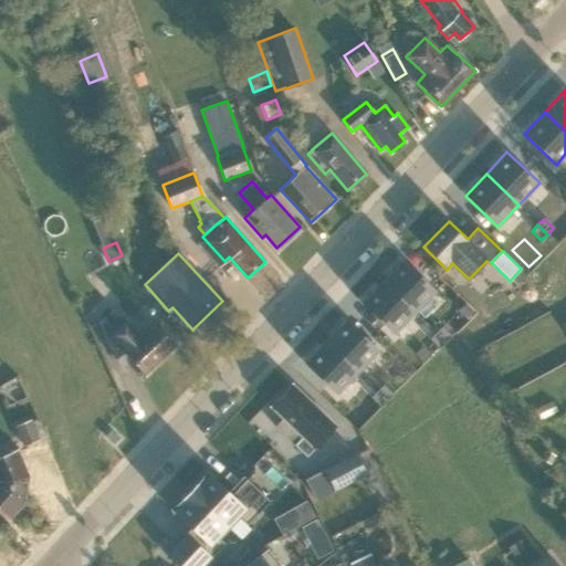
[(404,260),(383,282),(415,313),(436,291),(404,260)]
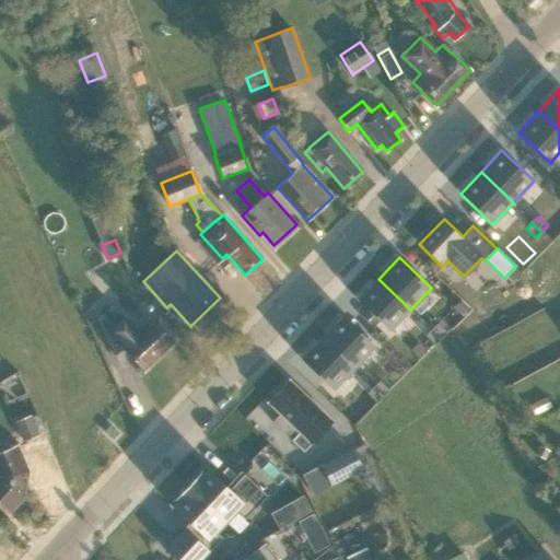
[(515,268),(506,278),(511,282),(522,273),(515,268)]
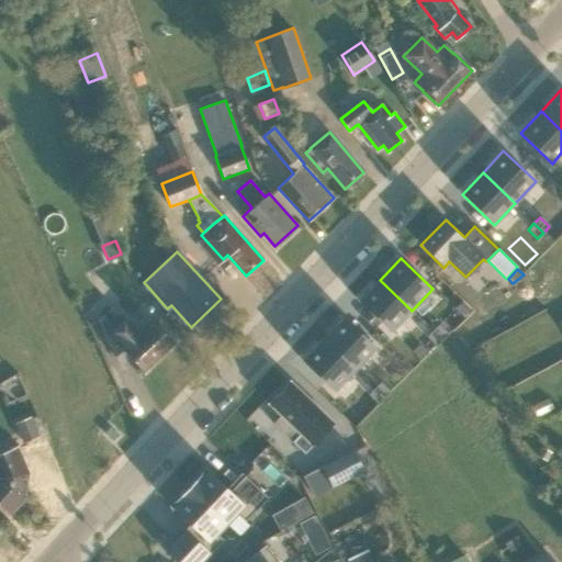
[(380,280),(359,301),(391,332),(412,311),(380,280)]
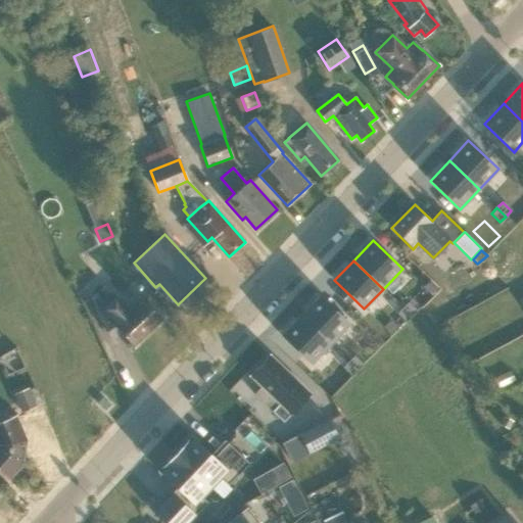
[(424,287),(426,289),(433,295),(439,289),(430,281),(424,287)]
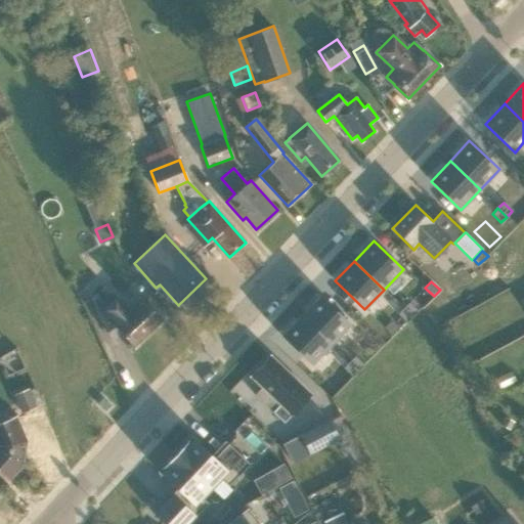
[(117,296),(116,297),(104,286),(91,298),(107,332),(114,325),(133,346),(163,318),(143,298),(130,310),(117,296)]
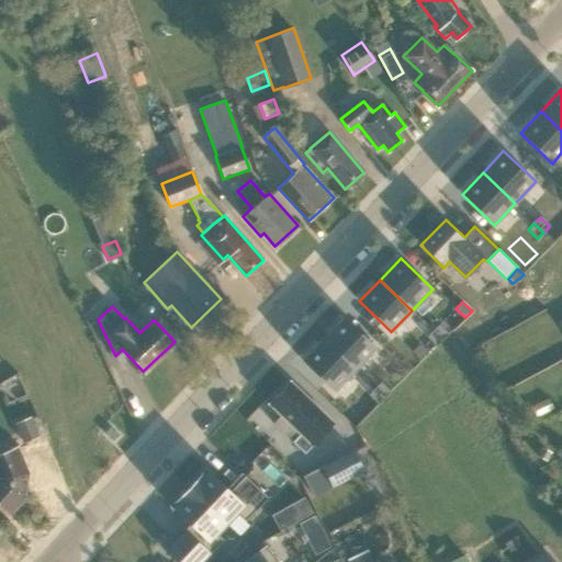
[(344,317),(323,339),(355,369),(375,348),(344,317)]
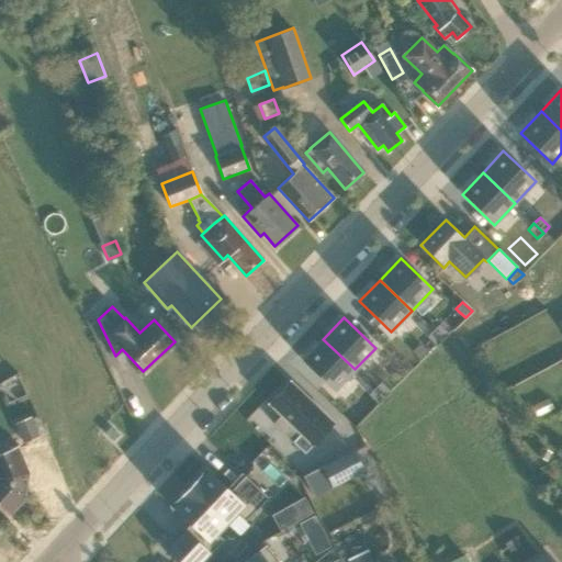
[(449,334),(439,325),(434,330),(442,340),(449,334)]
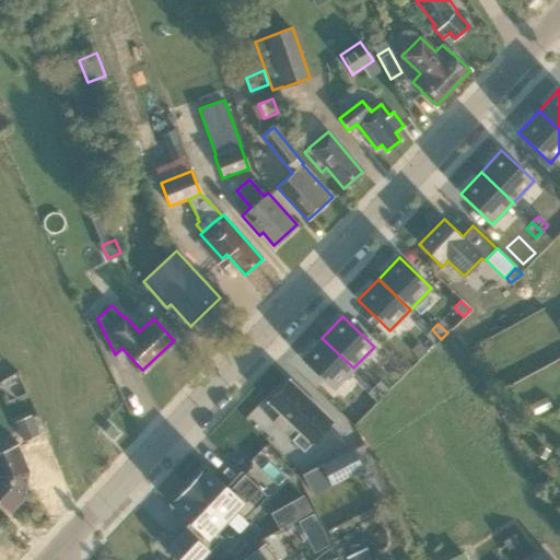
[(441,339),(432,329),(426,336),(435,345),(441,339)]
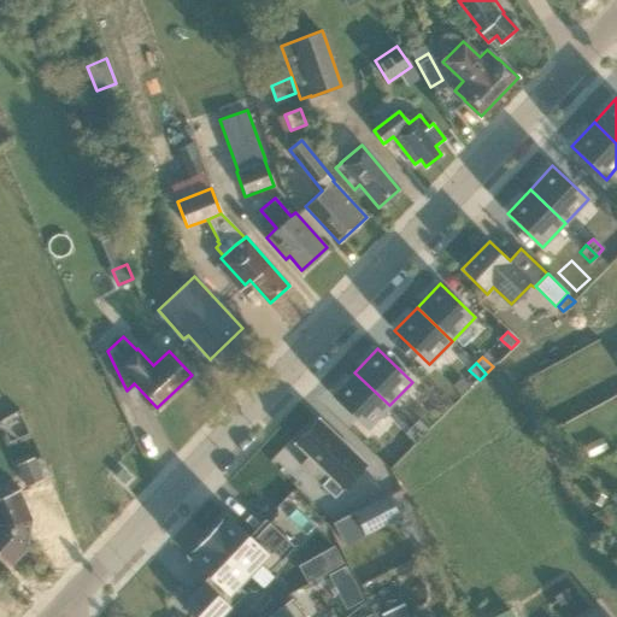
[(354,372),(331,395),(366,429),(389,405),(354,372)]
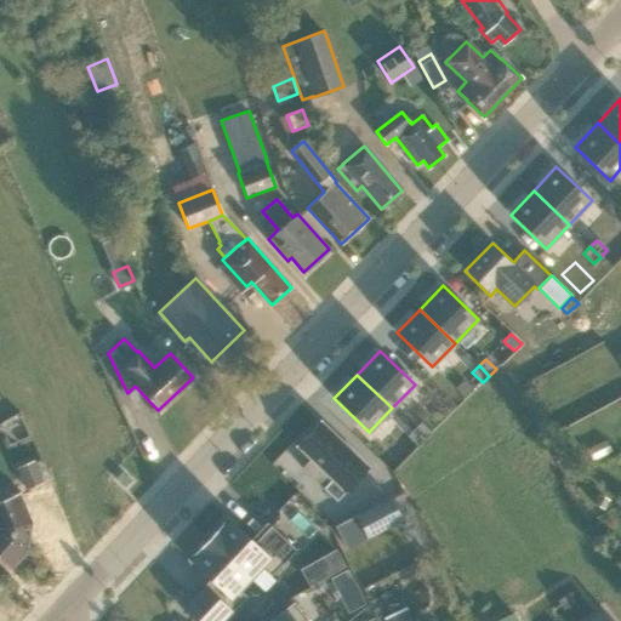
[(465,399),(473,391),(463,380),(455,388),(465,399)]
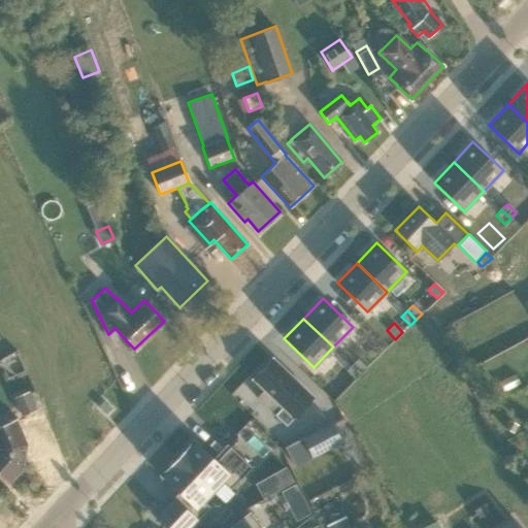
[(286,426),(312,397),(311,396),(271,357),(252,378),(282,406),(273,415),(286,426)]
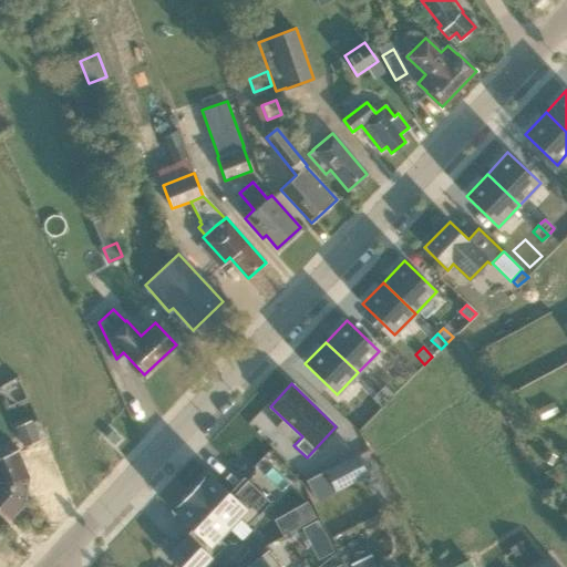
[(393,395),(384,385),(378,392),(388,402),(393,395)]
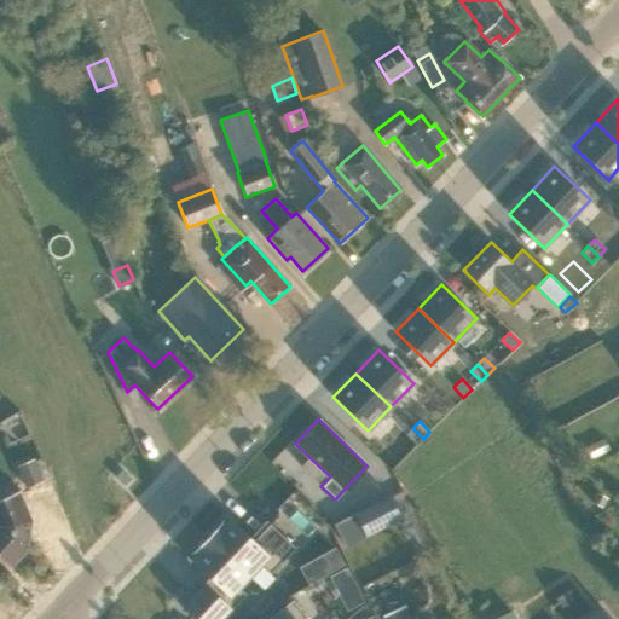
[(423,439),(412,428),(406,435),(416,445),(423,439)]
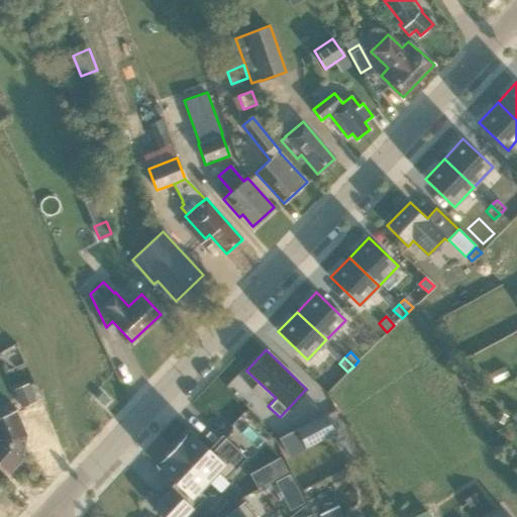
[(35,402),(28,384),(14,390),(21,407),(35,402)]
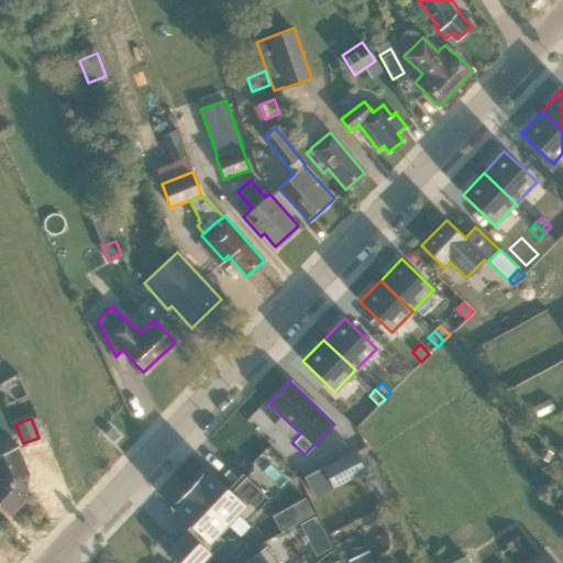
[(0,473),(25,498),(44,478),(0,435),(0,473)]
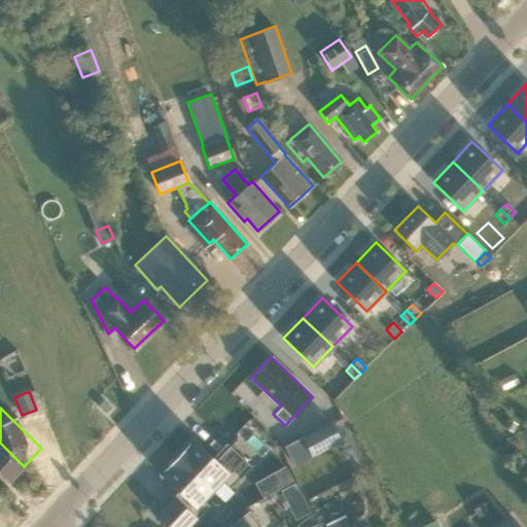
[(506,418),(502,426),(513,432),(517,423),(506,418)]
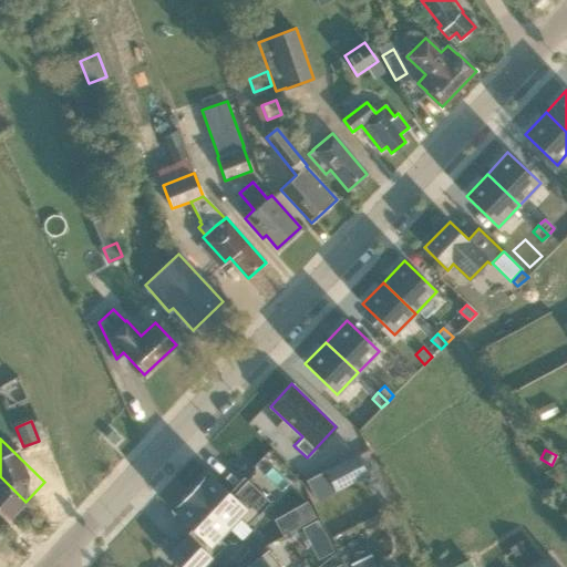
[(323,470),(334,492),(368,475),(357,453),(323,470)]
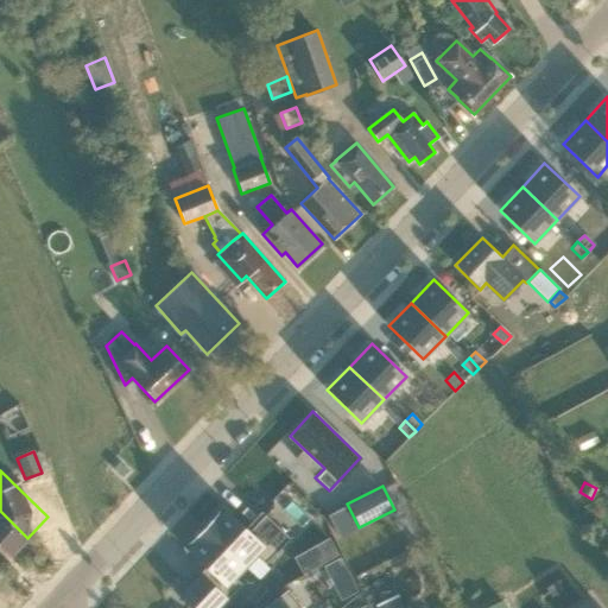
[(219,512),(204,527),(246,568),(257,557),(265,564),(289,538),(265,515),(249,531),(245,527),(225,508),(220,513),(219,512)]
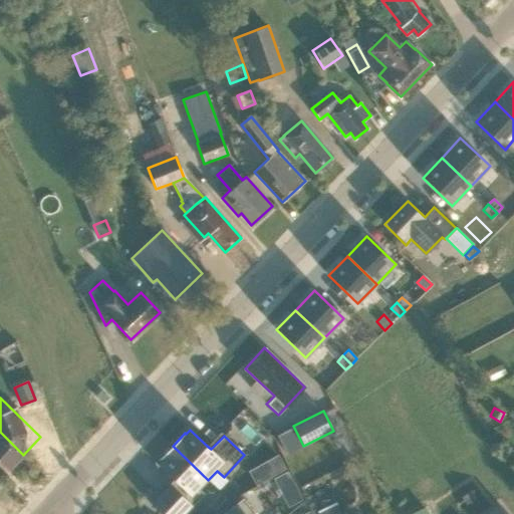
[(286,451),(298,445),(291,431),(279,437),(286,451)]
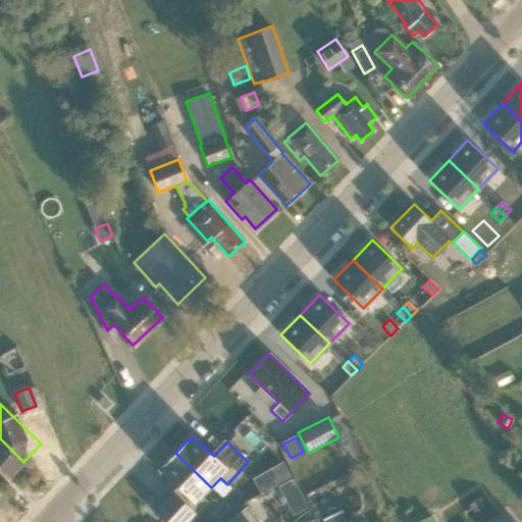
[(0,474),(6,480),(23,462),(0,438),(0,474)]
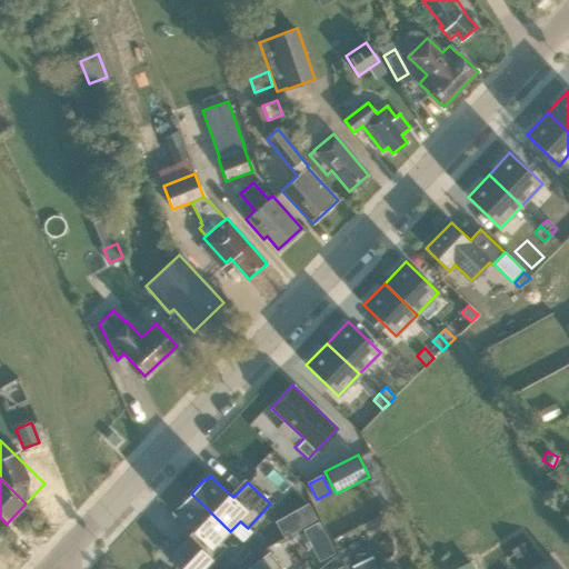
[(220,542),(230,531),(191,493),(177,508),(178,509),(173,513),(192,531),(167,558),(178,568),(202,568),(225,546),(220,542)]
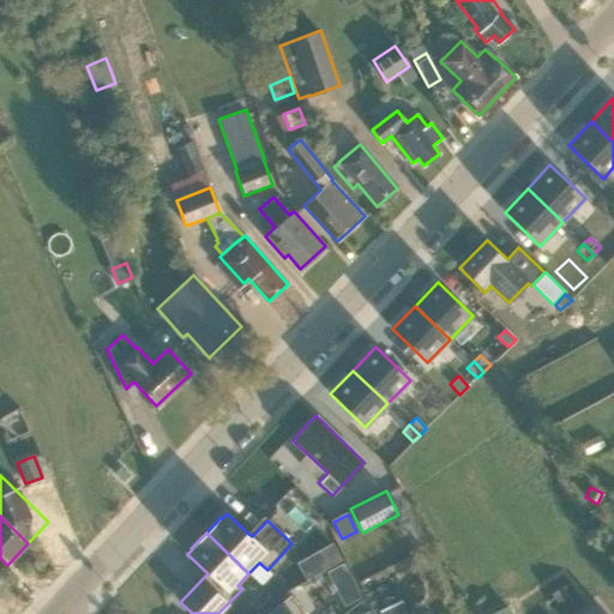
[(331,542),(313,553),(323,570),(341,559),(331,542)]
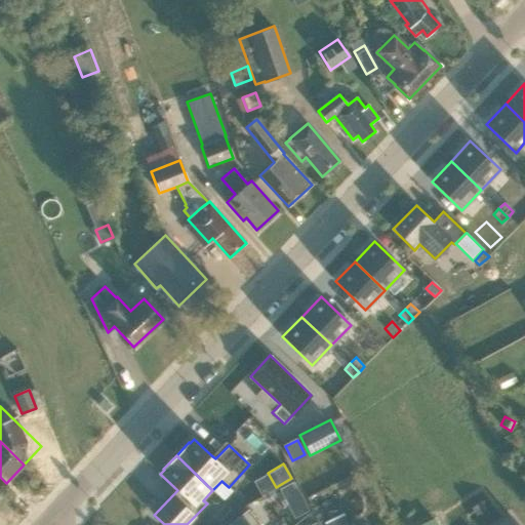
[(293,481),(279,489),(284,498),(298,490),(293,481)]
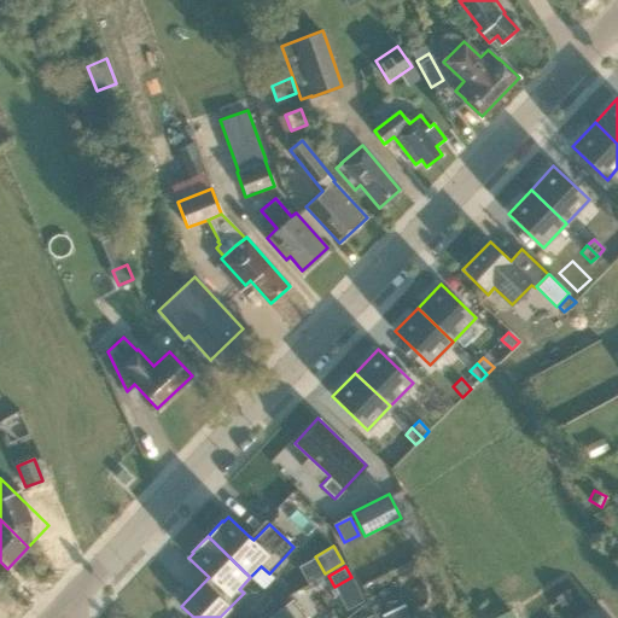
[(261,608),(287,599),(283,583),(256,593),(261,608)]
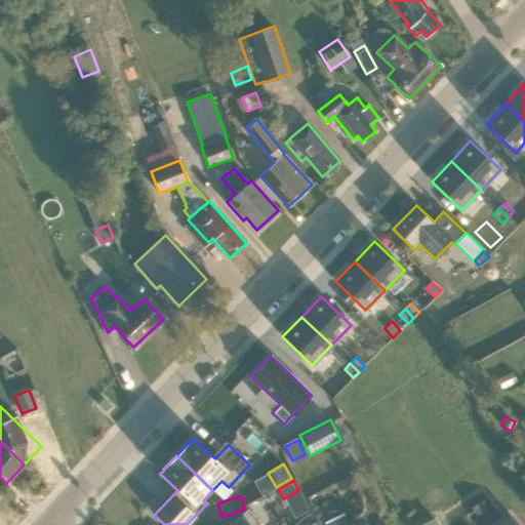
[(260,524),(248,509),(229,524),(260,524)]
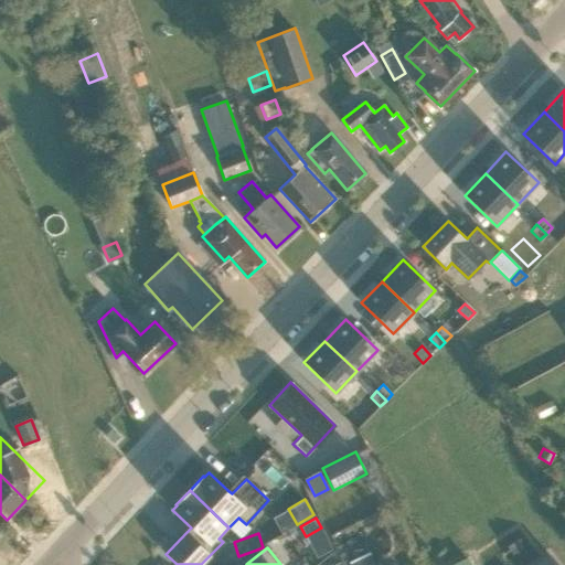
[(374,564),(368,552),(348,562),(349,564),(374,564)]
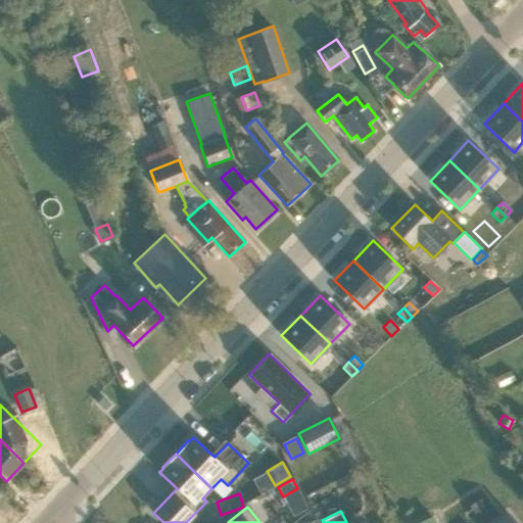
[(515,522),(508,513),(493,522),(515,522)]
